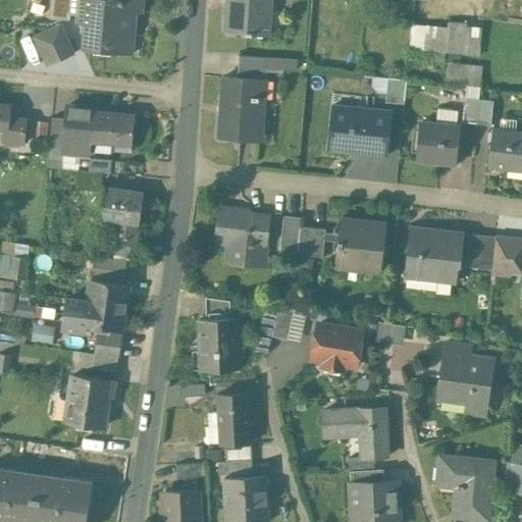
[(50,0),(49,18),(69,19),(69,14),(77,15),(79,0),(50,0)]
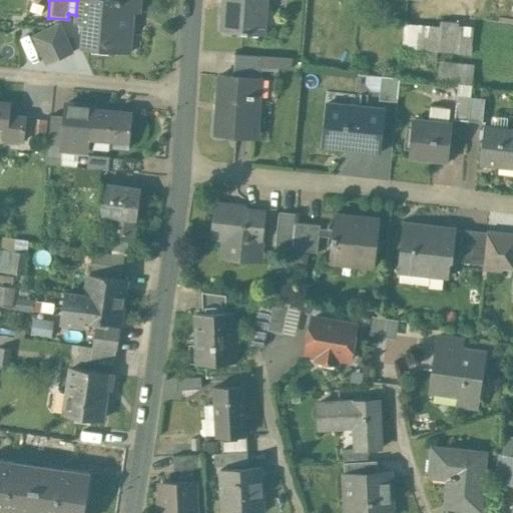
[(77,0),(76,15),(76,22),(84,23),(81,48),(99,49),(103,0),(77,0)]
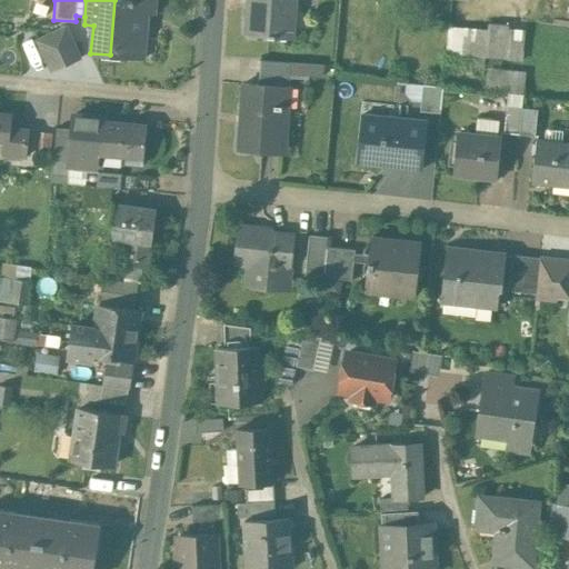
[(156,0),(115,0),(110,55),(143,58),(147,13),(155,13),(156,0)]
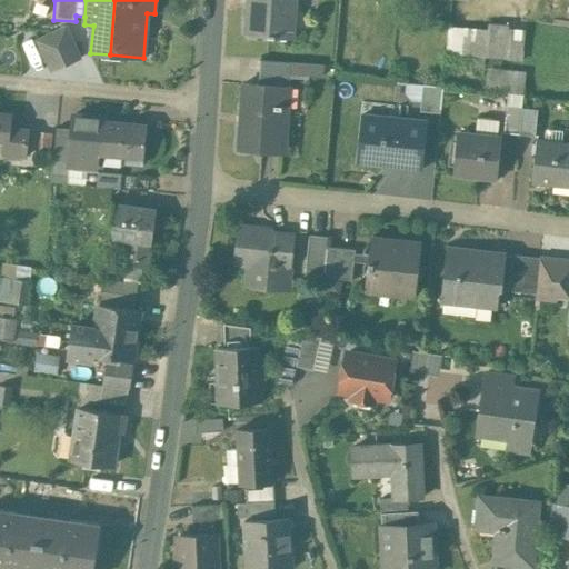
[(249,0),(247,35),(268,36),(268,38),(293,39),(293,38),(285,37),(287,6),(293,6),(293,0),(249,0)]
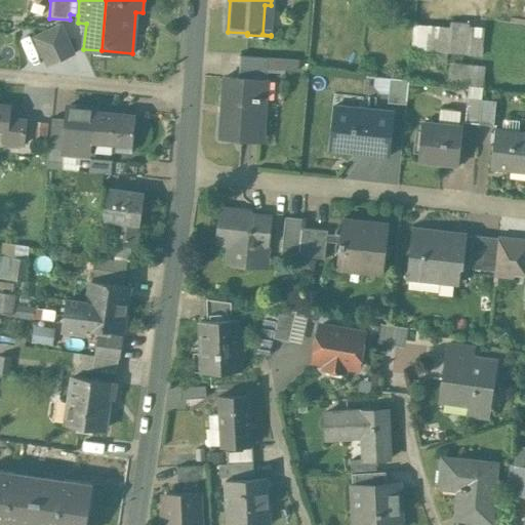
[(449,27),(414,24),(411,59),(447,63),(447,53),(481,56),(484,28),(470,26),(470,23),(450,22),(449,27)]
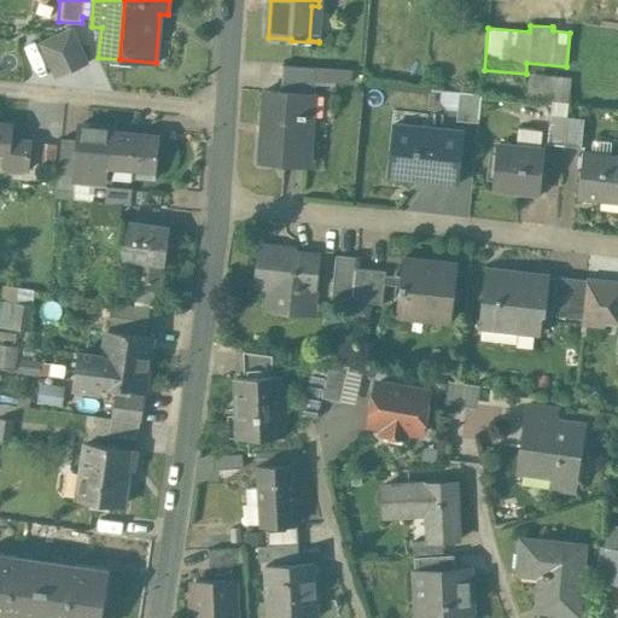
[(88,63),(73,28),(39,44),(56,79),(88,63)]
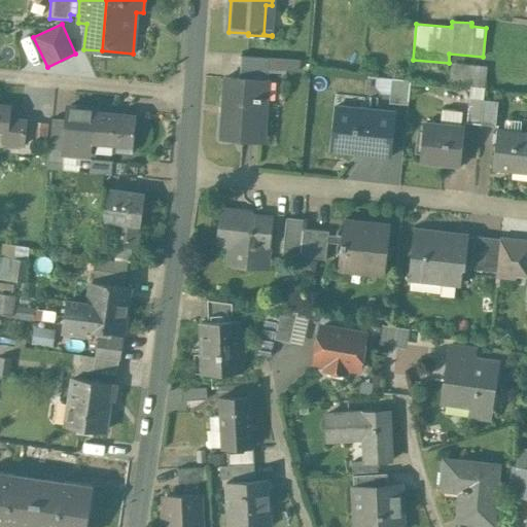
[(270,58),(241,56),(240,66),(269,68),(270,58)]
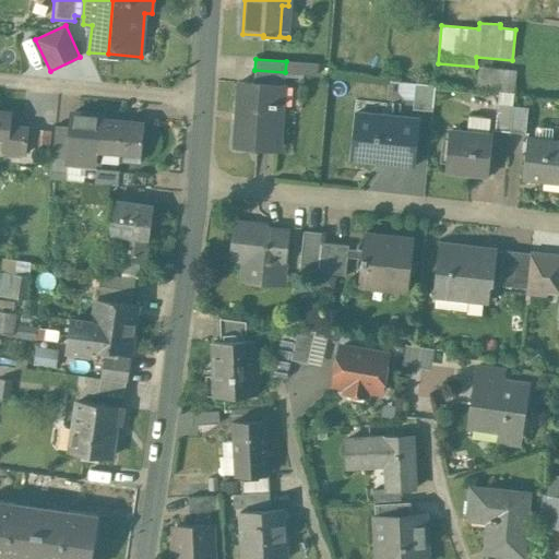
[(318,63),(286,61),(285,72),(317,74),(318,63)]
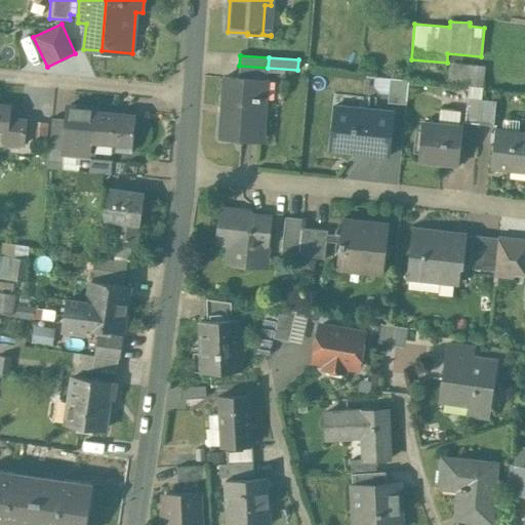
[(485,66),(449,63),(447,83),(483,87),(485,66)]
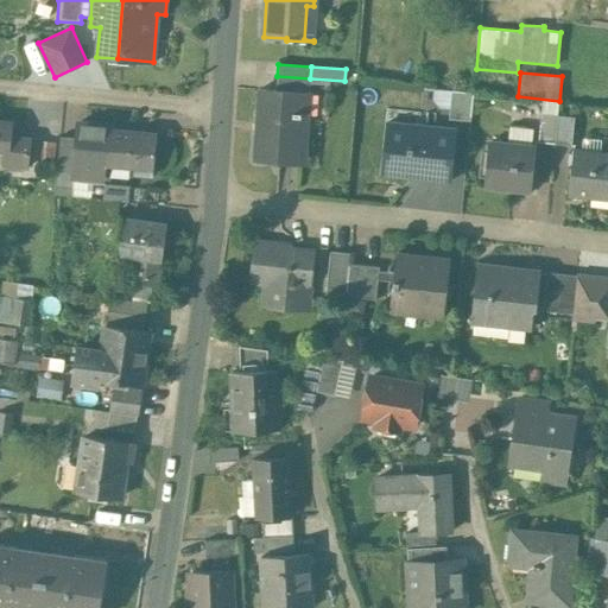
[(310,78),(277,76),(277,90),(310,93),(310,78)]
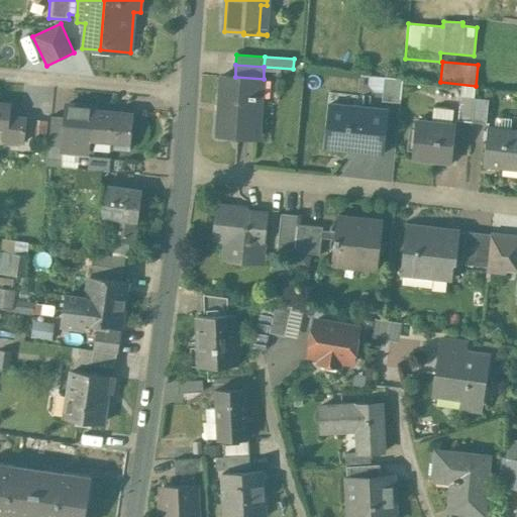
[(235,77),(221,76),(217,136),(253,138),(256,97),(262,97),(264,79),(235,77)]
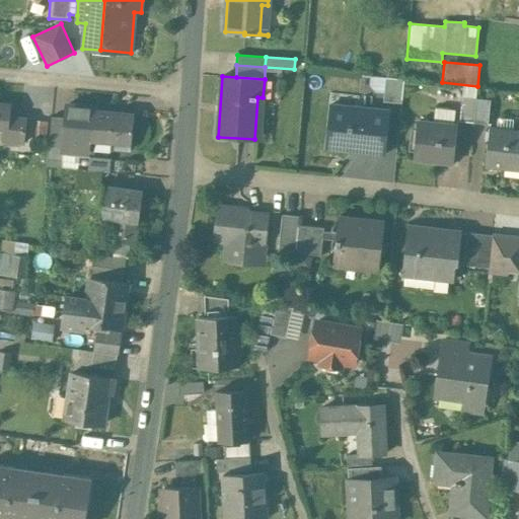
[(404,79),(385,77),(383,100),(401,102),(404,79)]
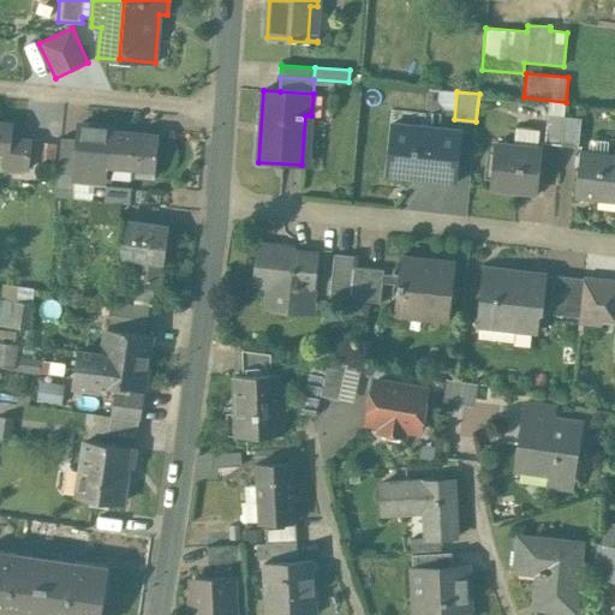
[(565,117),(547,114),(544,143),(561,144),(565,117)]
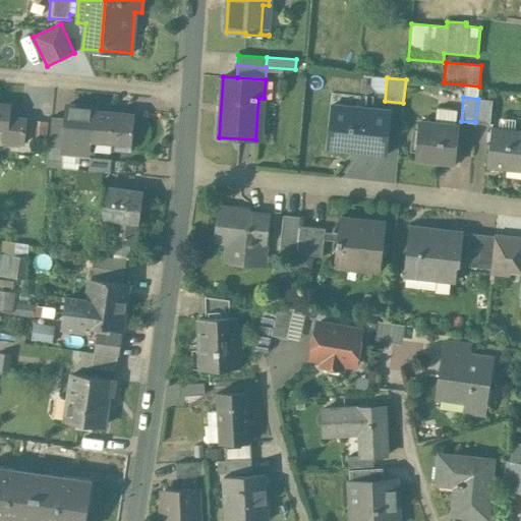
[(491,100),(478,99),(475,122),(488,124),(491,100)]
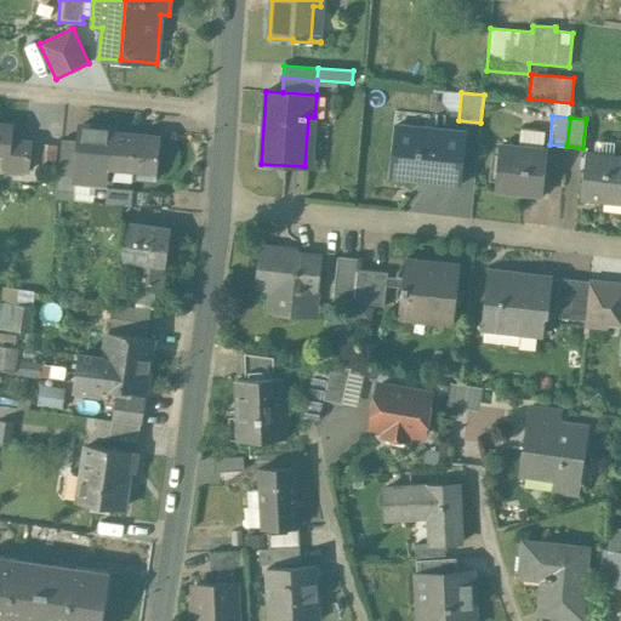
[(13,125),(0,124),(0,152),(4,153),(3,167),(29,170),(32,142),(12,140),(13,125)]
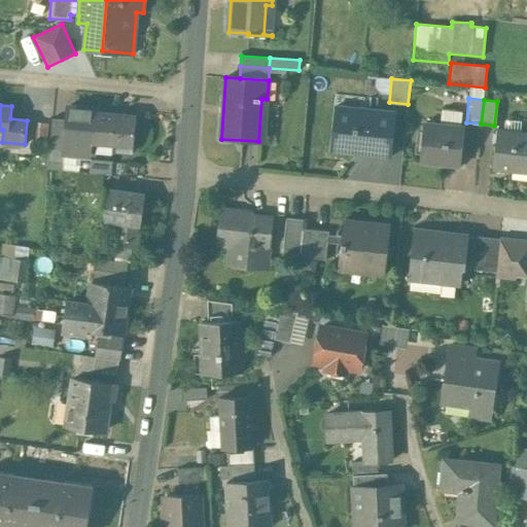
[(97,110),(68,107),(66,119),(63,153),(65,154),(91,156),(92,142),(95,113),(96,114),(97,110)]
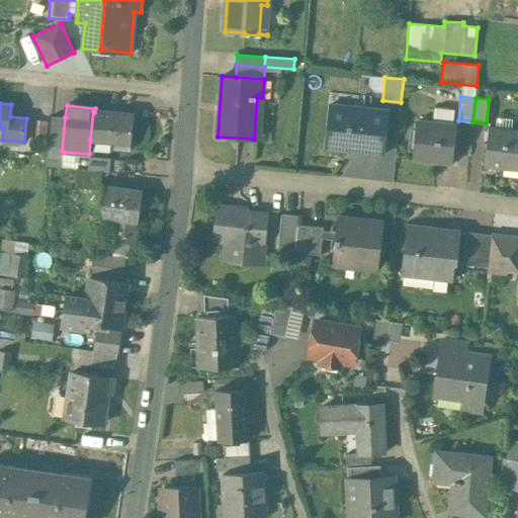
[(386,110),(360,107),(360,110),(334,107),(332,125),(328,124),(326,148),(327,148),(327,146),(356,149),(356,151),(381,154),(381,155),(382,155),(387,109),(386,109),(386,110)]
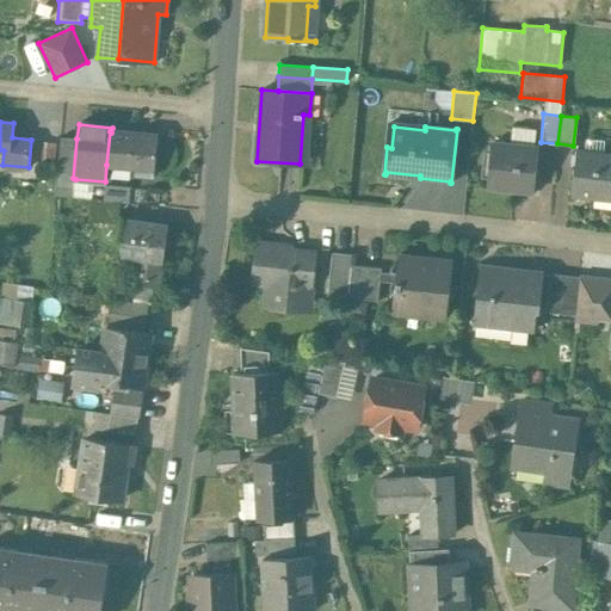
[(111,133),(110,131),(106,165),(137,168),(136,174),(155,177),(159,137),(111,133)]
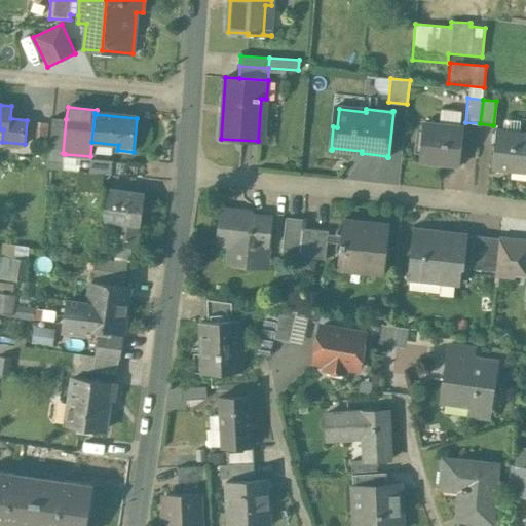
[(52,118),(47,168),(63,171),(65,154),(63,153),(66,119),(52,118)]
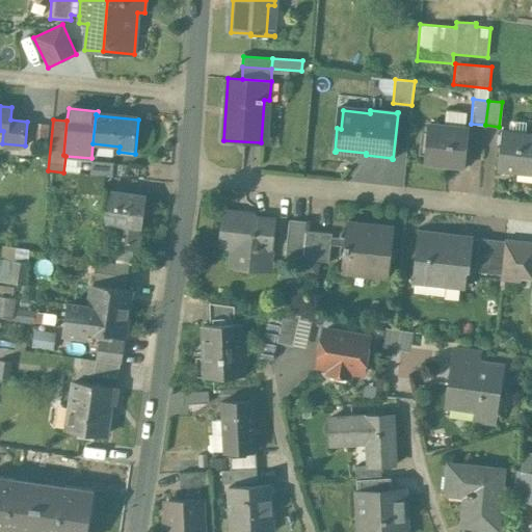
[(468,130),(427,126),(423,160),(464,164),(468,130)]
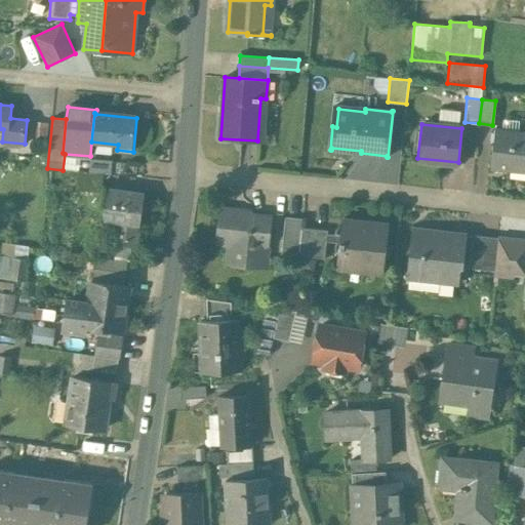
[(524,132),(495,129),(491,167),(511,168),(511,166),(524,167),(524,132)]
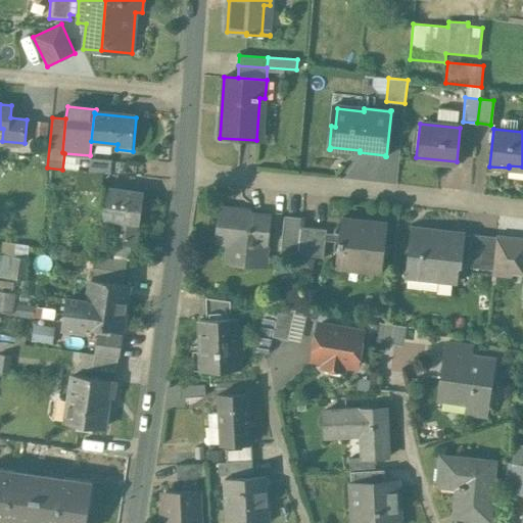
[(87,169),(110,170),(110,156),(87,155),(87,169)]
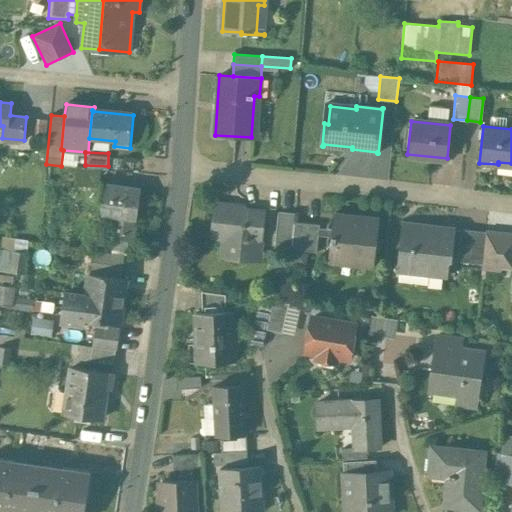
[(100,170),(76,167),(74,186),(98,188),(100,170)]
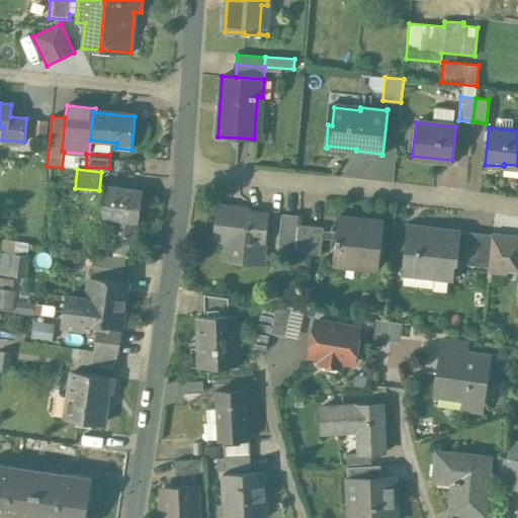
[(143,192),(106,186),(101,217),(119,220),(116,241),(135,244),(138,223),(139,223),(143,192)]
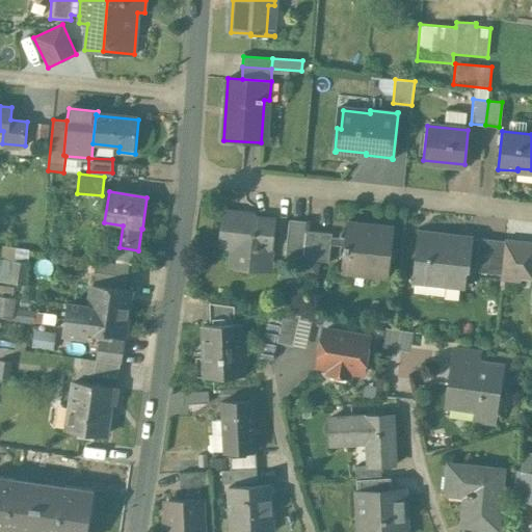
[(254,213),(222,210),(219,247),(221,247),(231,248),(229,267),(257,269),(259,248),(271,249),(274,219),(254,216),(254,213)]
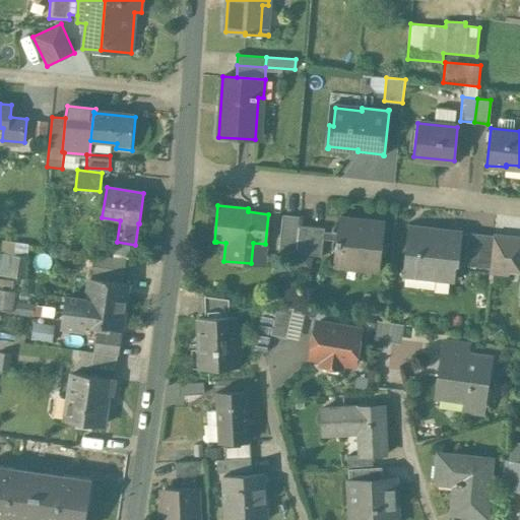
[(299,217),(283,215),(279,253),(295,255),(295,254),(298,225),(299,217)]
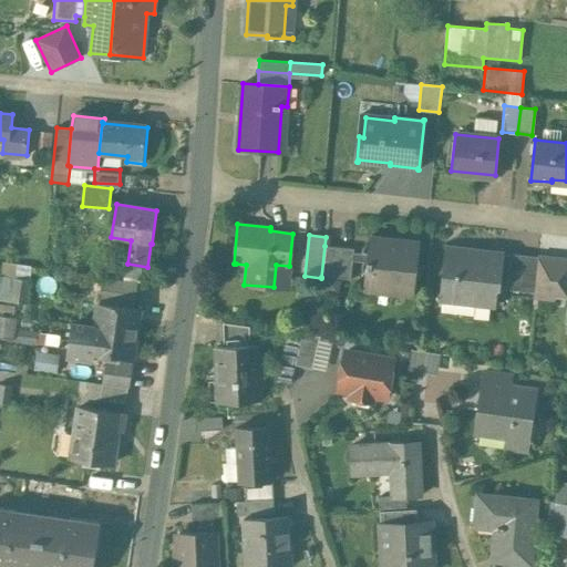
[(419,243),(371,238),(367,282),(392,285),(391,291),(413,294),(419,243)]
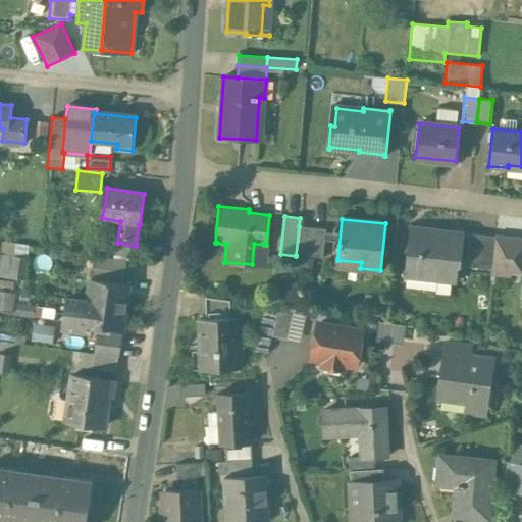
[(326,229),(299,226),(296,255),(323,257),(326,229)]
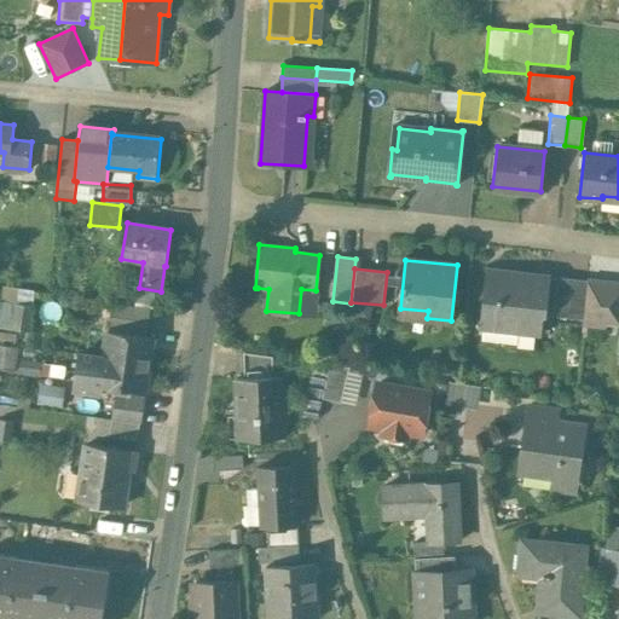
[(551,276),(518,272),(516,281),(487,278),(489,270),(486,268),(480,328),(481,328),(481,327),(484,327),(482,337),(518,341),(519,331),(542,334),(544,314),(547,314),(551,276)]
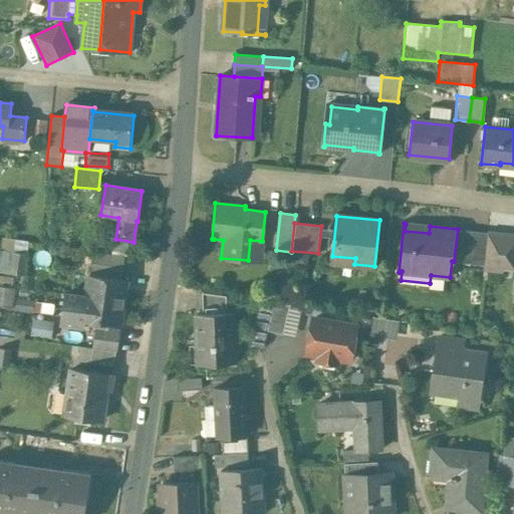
[(488,232),(463,230),(460,262),(461,262),(461,260),(484,262),(483,264),(484,265),(488,232)]
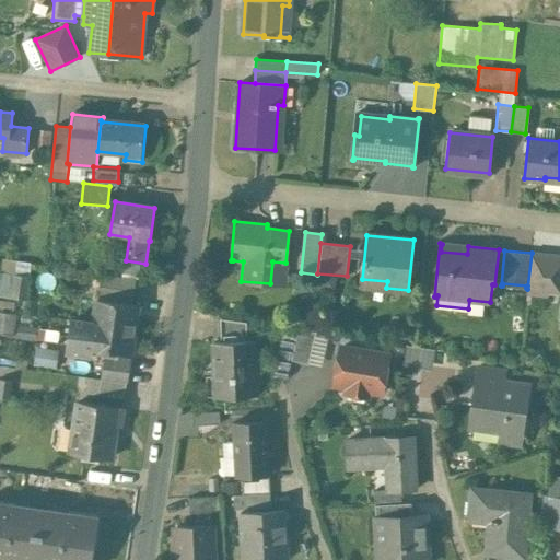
[(559,256),(532,253),(527,289),(527,293),(547,295),(547,291),(559,291),(559,256)]
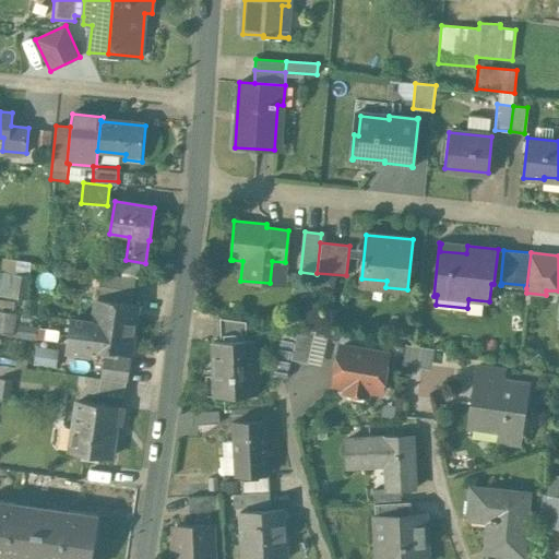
[(18,260),(3,258),(2,271),(15,273),(18,260)]
